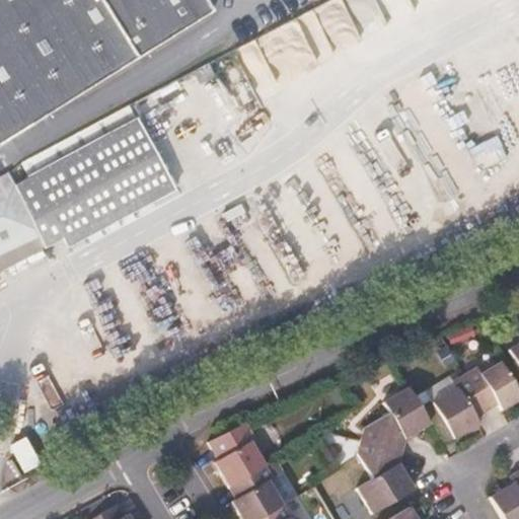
[(0,0),(0,142),(210,12),(202,0),(0,0)]
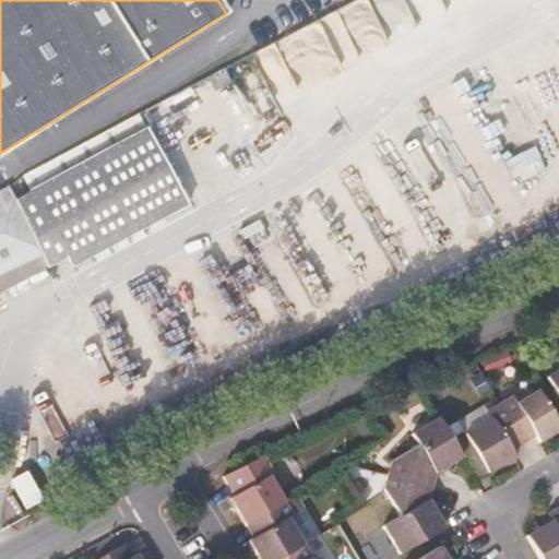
[(7,186),(0,188),(0,272),(38,254),(46,268),(66,258),(71,268),(187,204),(145,128),(14,200),(7,186)]
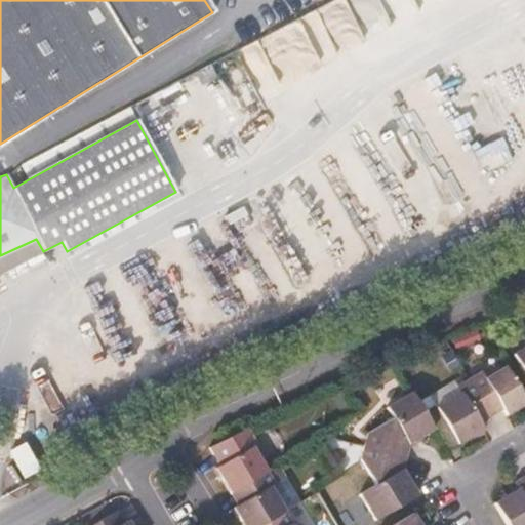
[(524,344),(512,353),(524,373),(524,344)]
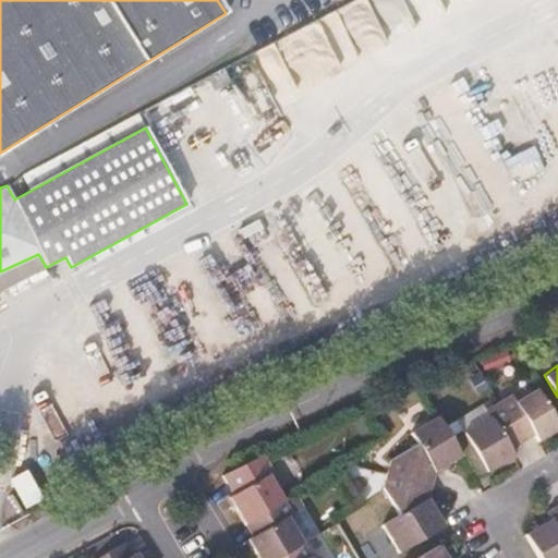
[(498,402),(521,440),(534,433),(538,438),(557,426),(557,424),(536,389),(516,402),(510,395),(498,402)]
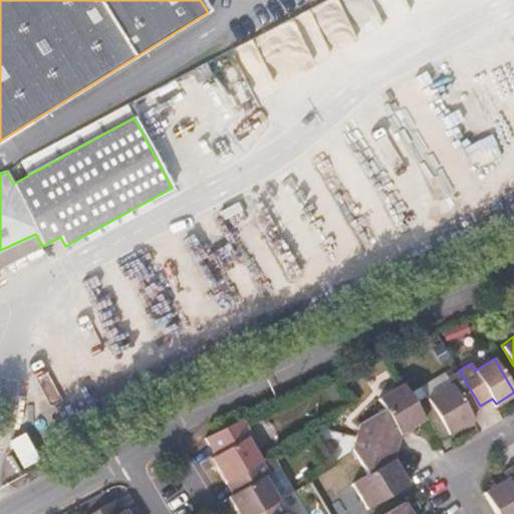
[(469,412),(480,406),(459,370),(449,377),(452,384),(429,399),(449,432),(473,418),(469,412)]
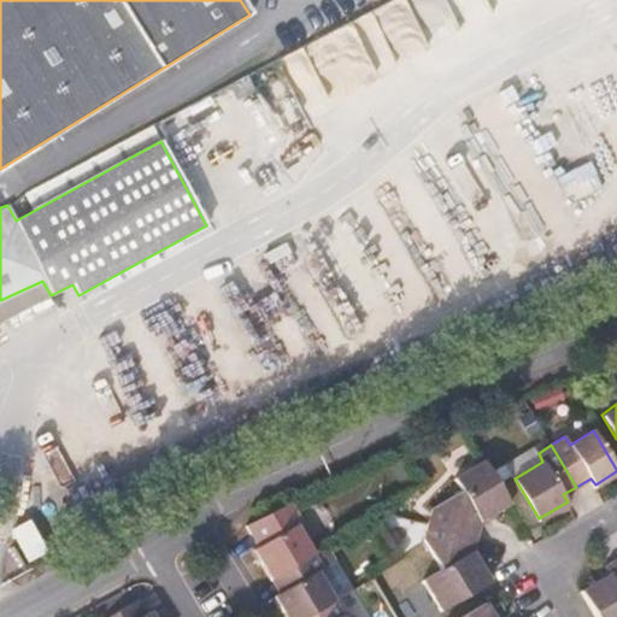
[(428,523),(476,535),(480,519),(507,503),(482,459),(453,479),(460,491),(433,509),(428,523)]
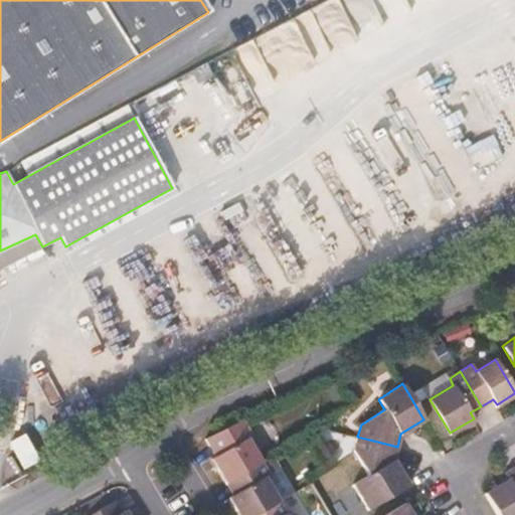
[(222,486),(256,465),(243,443),(248,440),(237,422),(202,440),(212,458),(208,461),(222,486)]
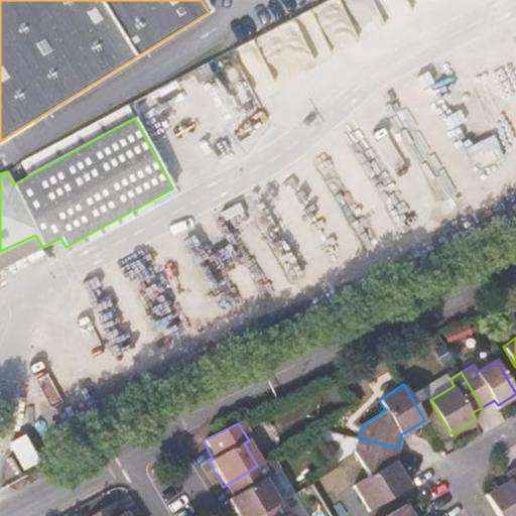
[(395,460),(398,447),(358,437),(355,452),(366,476),(353,484),(369,510),(410,484),(395,460)]
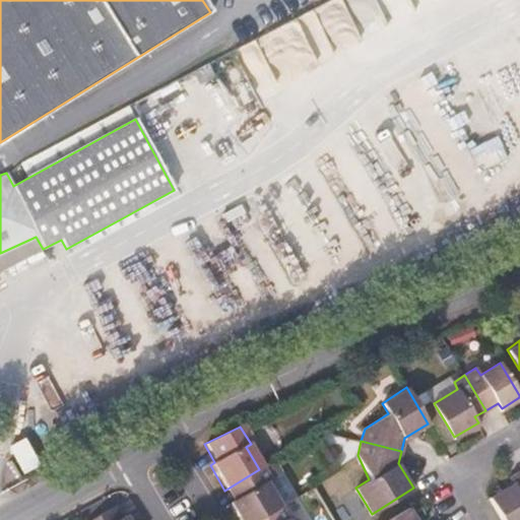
[(259,469),(224,491),(232,503),(229,505),(237,519),(260,519),(277,510),(264,486),(268,483),(259,469)]
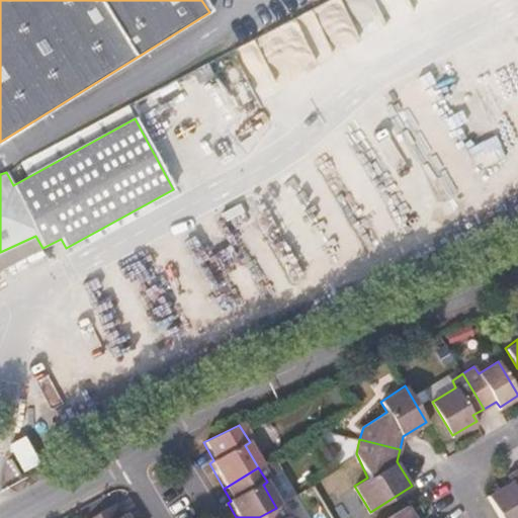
[(517,517),(517,467),(509,473),(512,480),(488,495),(501,517),(517,517)]
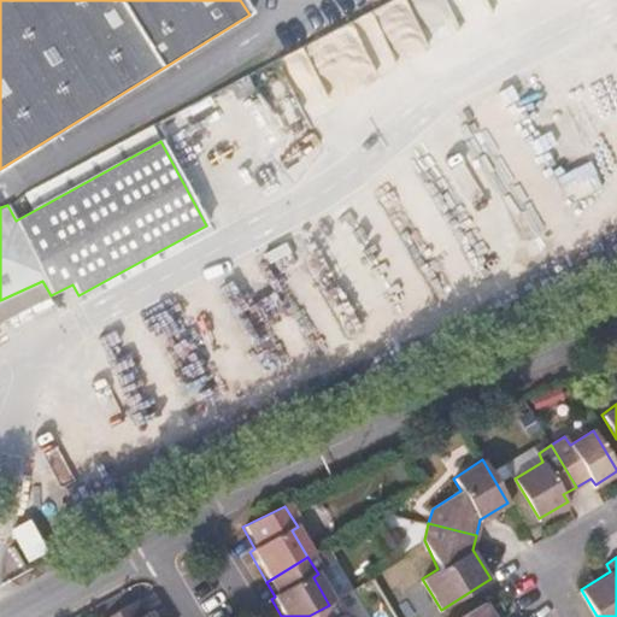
[(92,616),(100,616),(131,599),(123,588),(87,607),(92,616)]
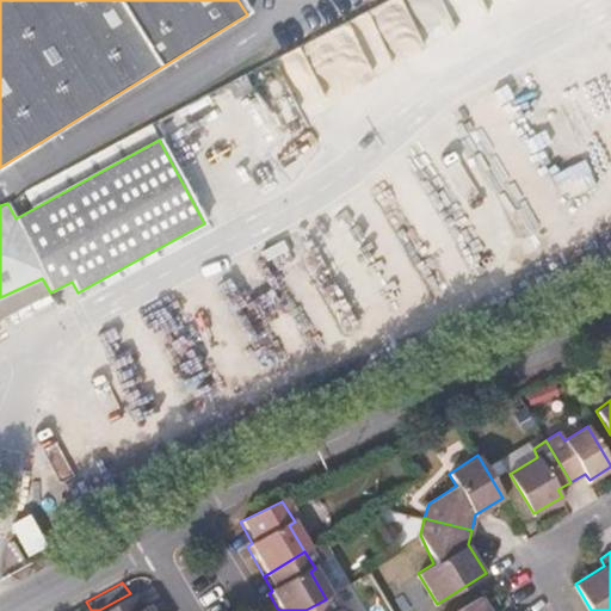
[(133,593),(130,593),(99,610),(150,610),(147,605),(142,608),(133,593)]
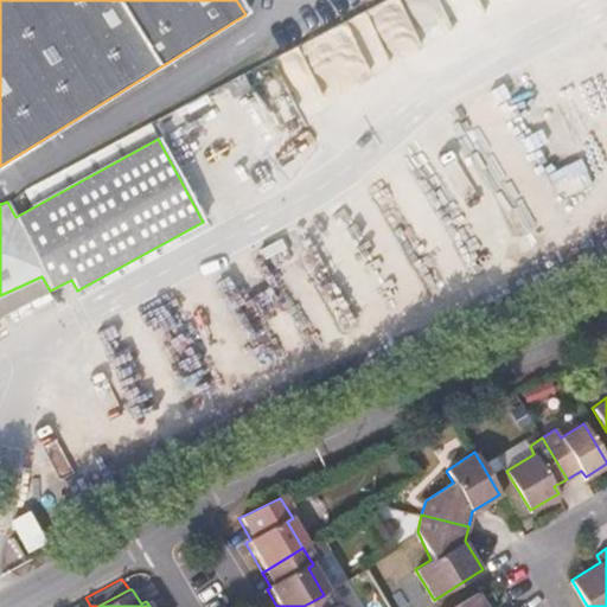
[(486,606),(477,590),(449,606),(486,606)]
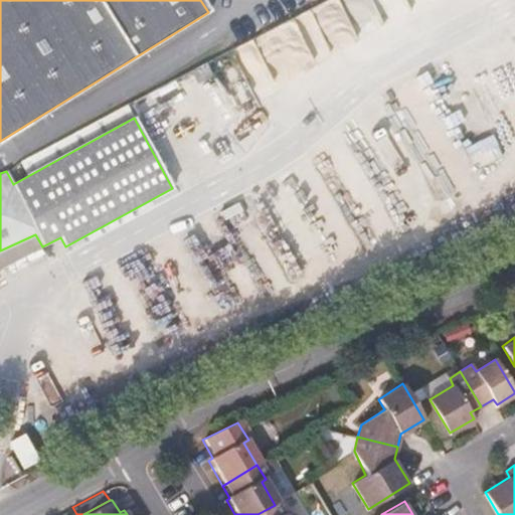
[(281,514),(275,505),(258,514),(281,514)]
